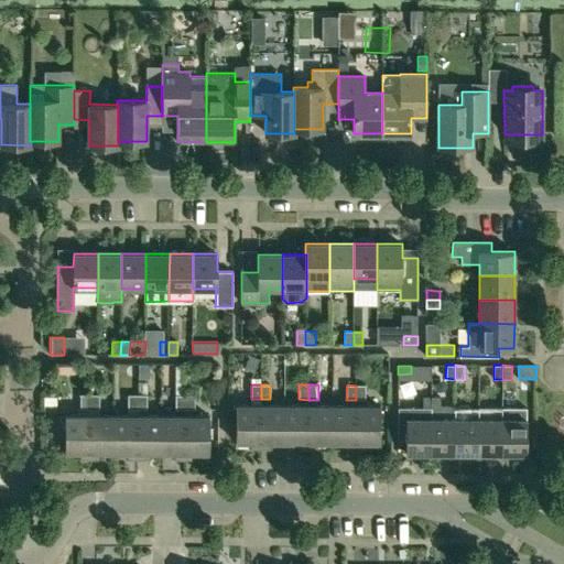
[(366,386),(356,386),(356,400),(365,400),(366,386)]
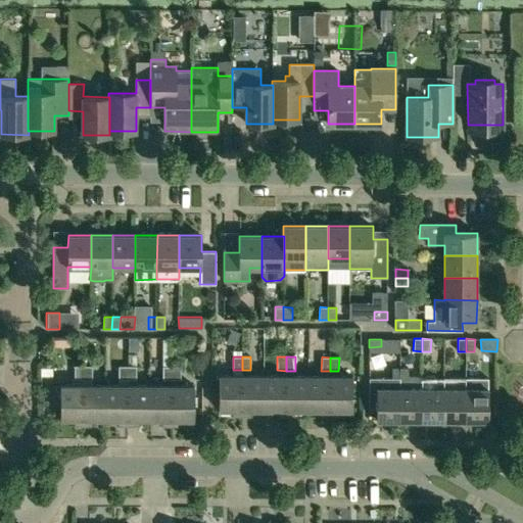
[(75,379),(84,379),(84,366),(75,366),(75,379)]
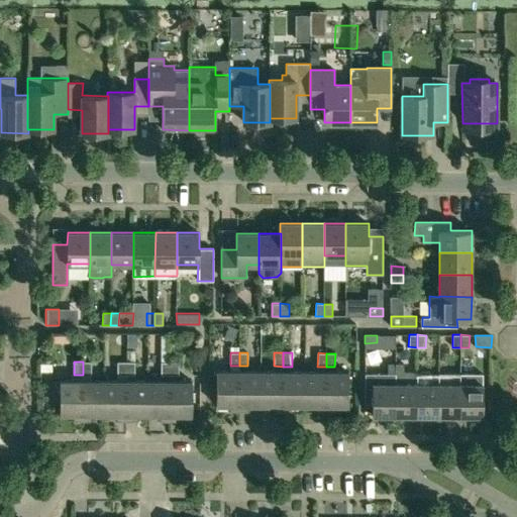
[(91,375),(91,362),(83,362),(83,375),(91,375)]
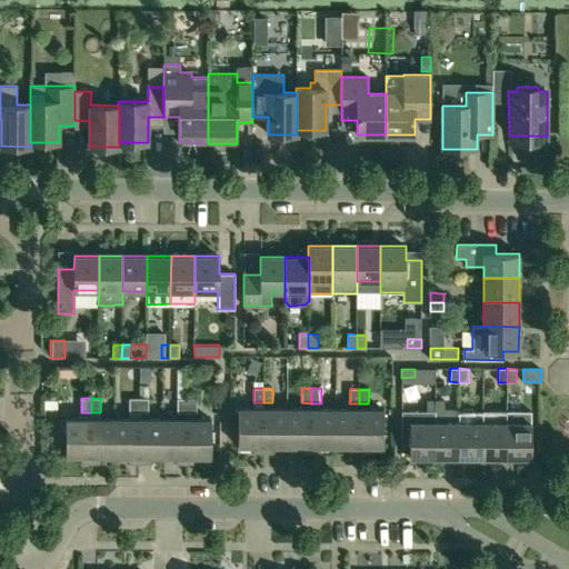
[(129,412),(139,412),(139,398),(129,398),(129,412)]
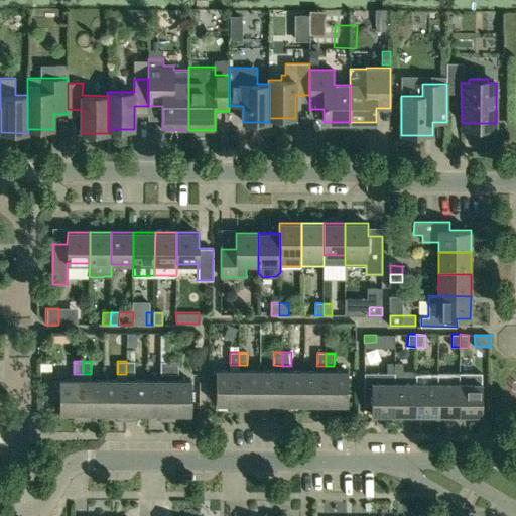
[(134,374),(134,361),(126,361),(126,374),(134,374)]
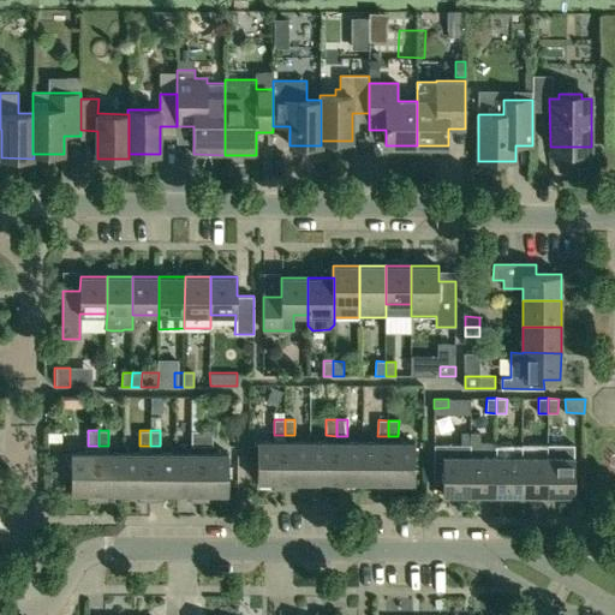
[(202,430),(191,430),(191,446),(202,447),(202,430)]
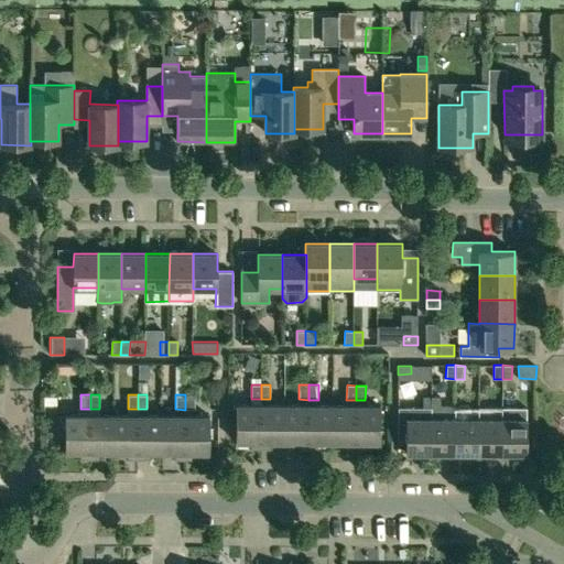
[(195,396),(185,394),(185,410),(194,410),(195,396)]
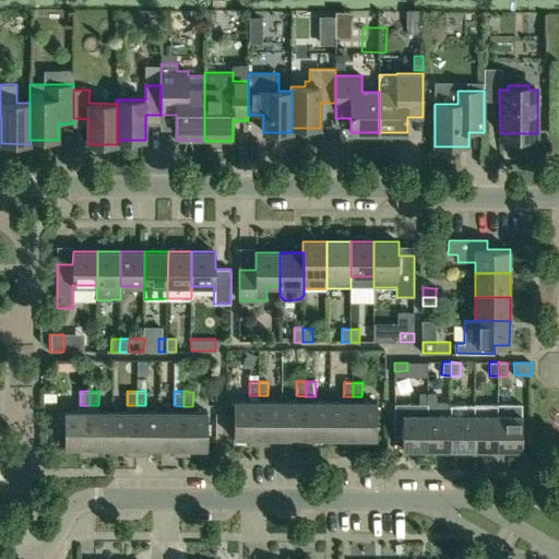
[(427,449),(450,450),(451,415),(451,405),(451,401),(436,402),(436,393),(427,393),(427,404),(427,415),(427,449)]
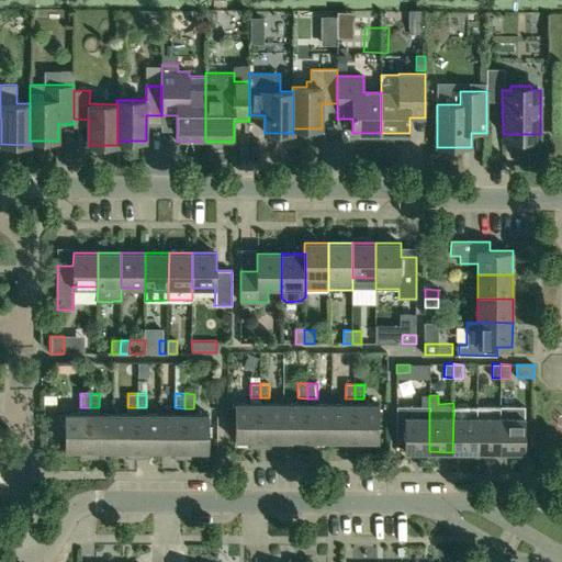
[(250,447),(260,447),(260,404),(235,404),(235,439),(250,439),(250,447)]
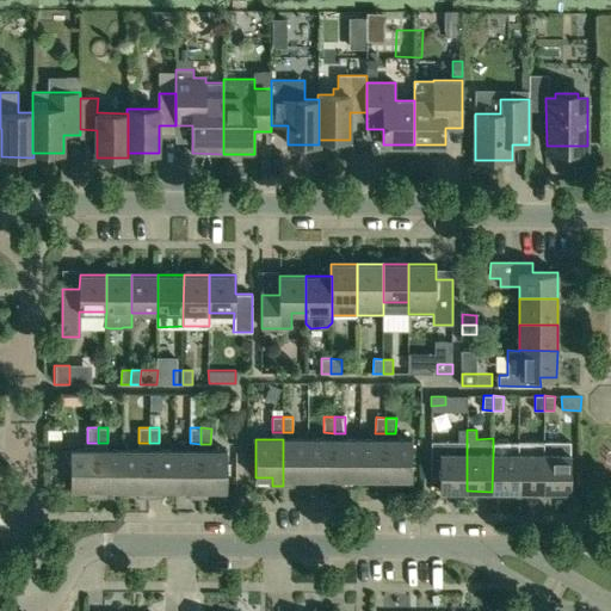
[(292,486),(292,479),(308,479),(308,439),(283,439),(283,486),(292,486)]
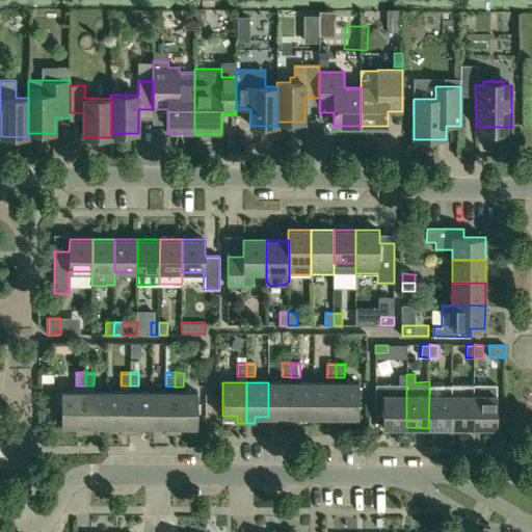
[(268,417),(282,417),(282,423),(291,423),(291,382),(268,382),(268,417)]
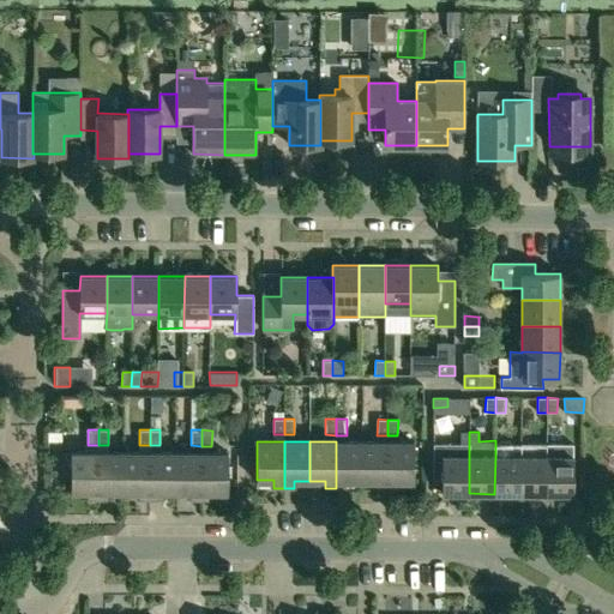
[(345,488),(345,481),(361,481),(361,441),(336,441),(336,488),(345,488)]
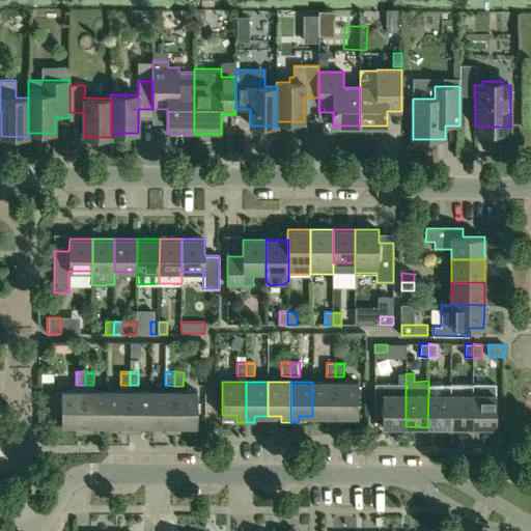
[(312,416),(326,416),(326,422),(334,422),(335,382),(312,382),(312,416)]
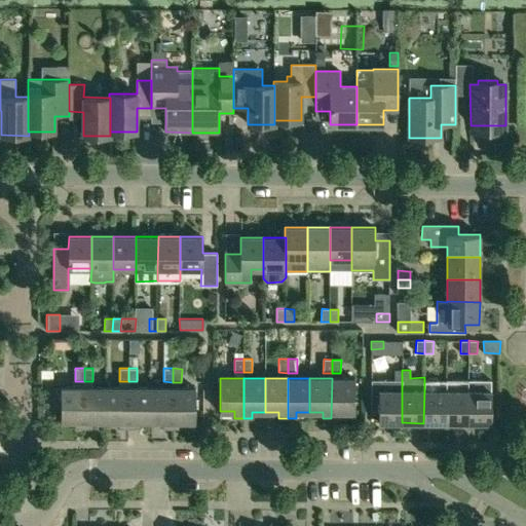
[(354,378),(332,378),(331,418),(340,418),(340,412),(354,412),(354,378)]
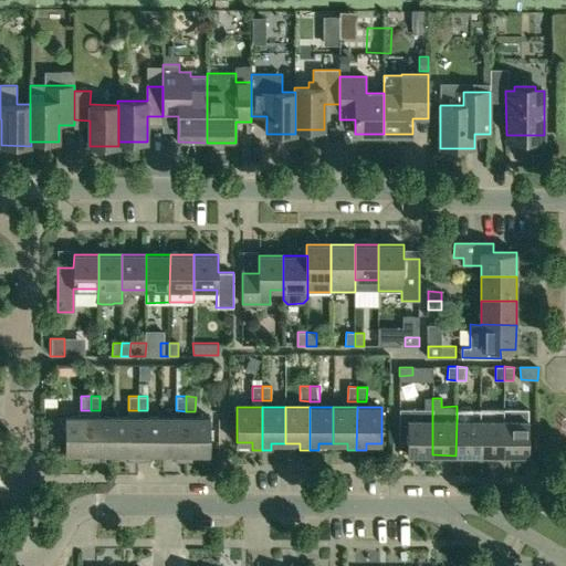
[(408,454),(432,454),(432,420),(432,409),(399,409),(399,442),(408,442),(408,454)]
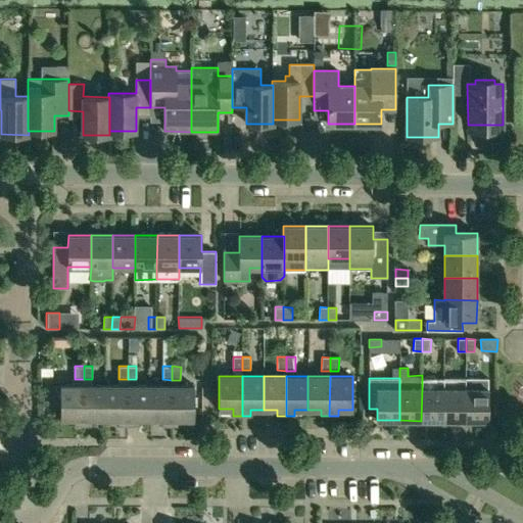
[(421,421),(443,421),(443,388),(443,378),(422,379),(422,388),(421,421)]
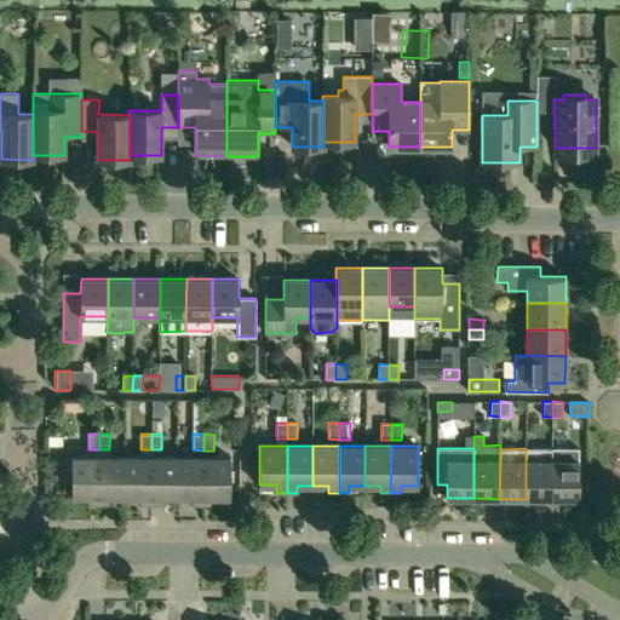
[(526,499),(552,499),(552,460),(552,448),(526,448),(526,460),(526,499)]
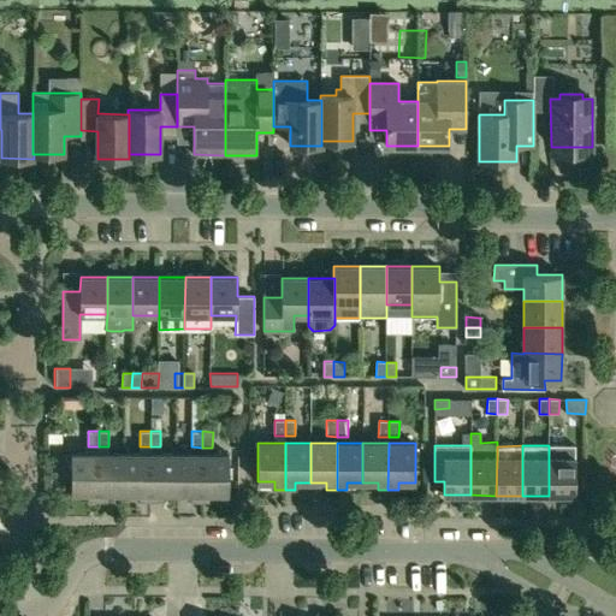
[(88,501),(99,501),(99,454),(71,454),(71,492),(88,493),(88,501)]
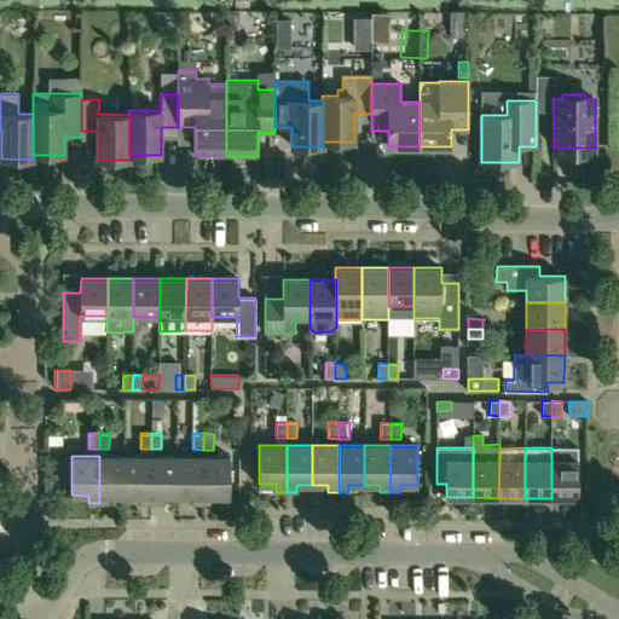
[(109,503),(109,496),(125,496),(125,456),(99,456),(99,503),(109,503)]
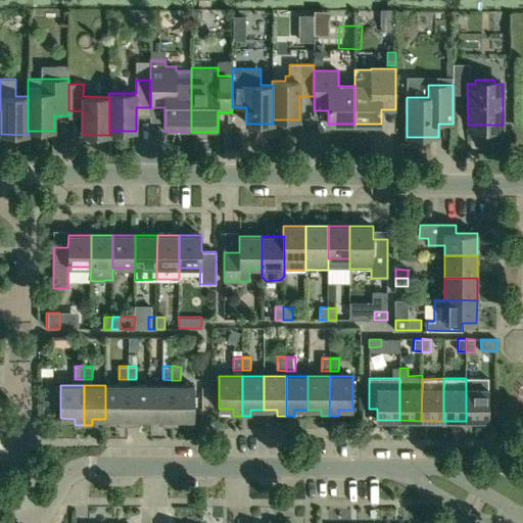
[(105,419),(119,419),(119,425),(128,425),(128,385),(105,385),(105,419)]
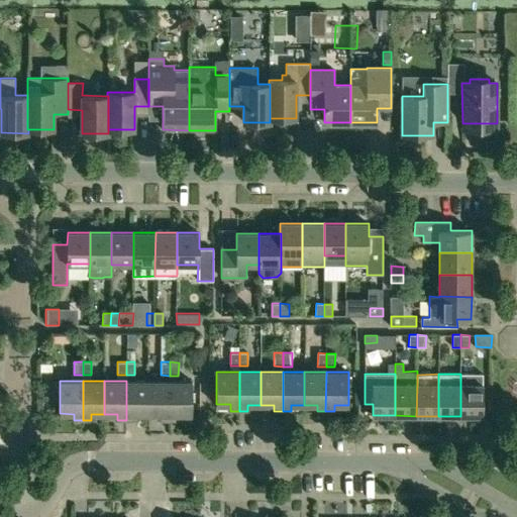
[(134,420),(134,414),(147,414),(147,381),(126,381),(126,420),(134,420)]
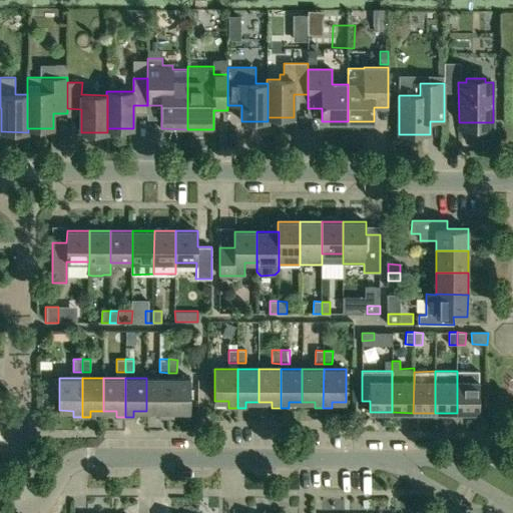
[(146,411),(159,411),(159,417),(167,418),(168,378),(146,378),(146,411)]
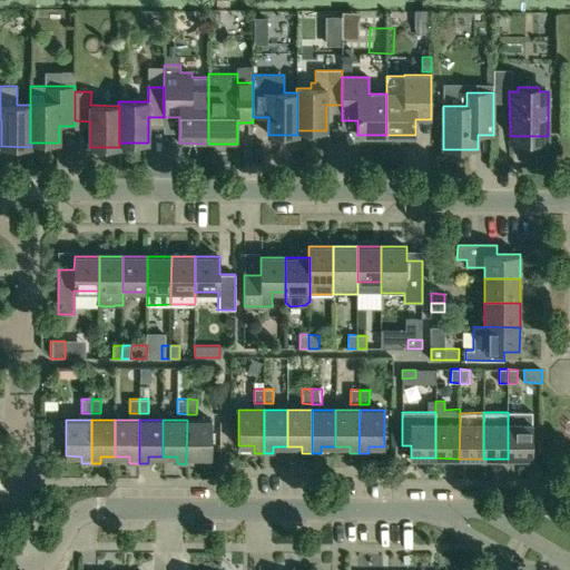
[(212,420),(187,420),(186,464),(196,464),(196,457),(212,457),(212,420)]
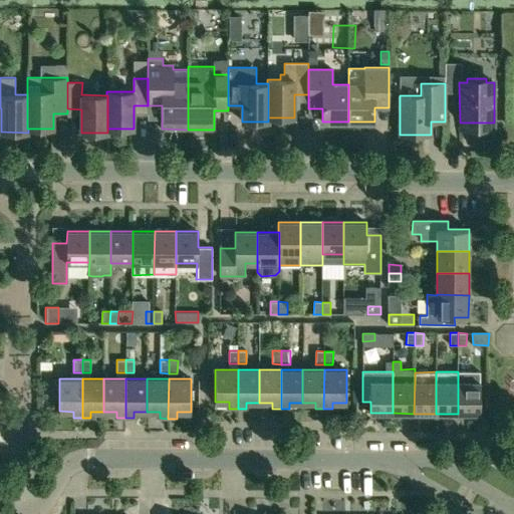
[(458,414),(480,414),(480,381),(458,381),(458,414)]
